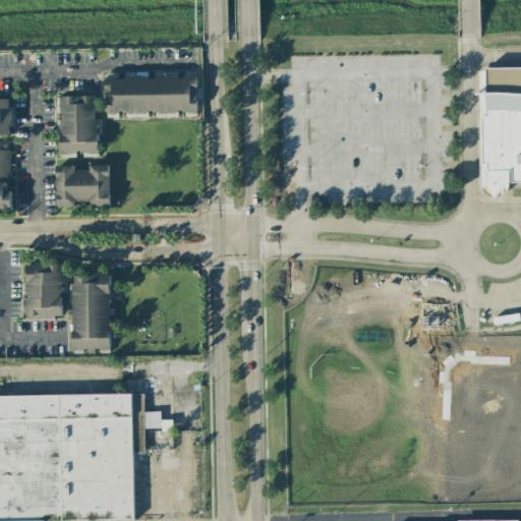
[(520,180),(510,181),(509,170),(486,170),(486,164),(482,164),(479,117),(486,116),(484,68),(520,67),(520,180)]
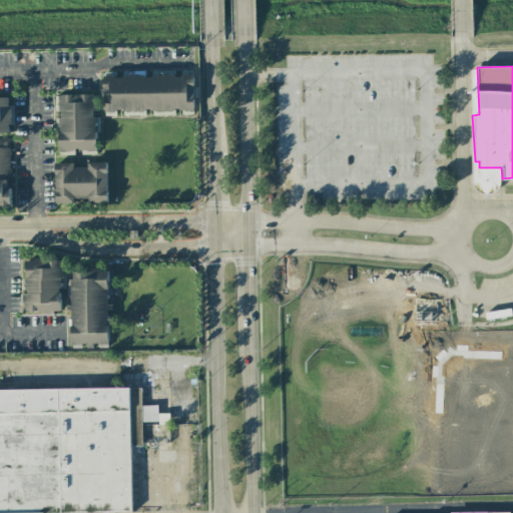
[(194,110),(193,75),(103,77),(104,112),(194,110)]
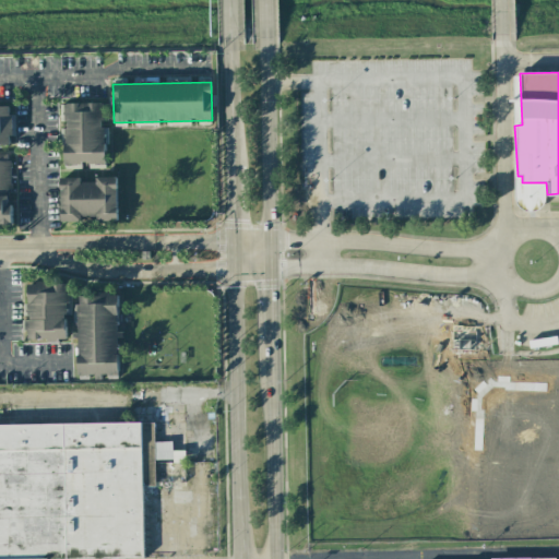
[(105,164),(104,103),(64,104),(66,129),(62,129),(63,165),(105,164)]
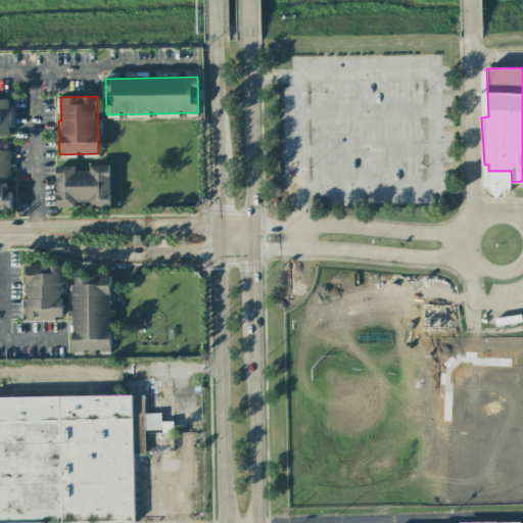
[(0,135),(10,135),(11,100),(0,100),(0,135)]
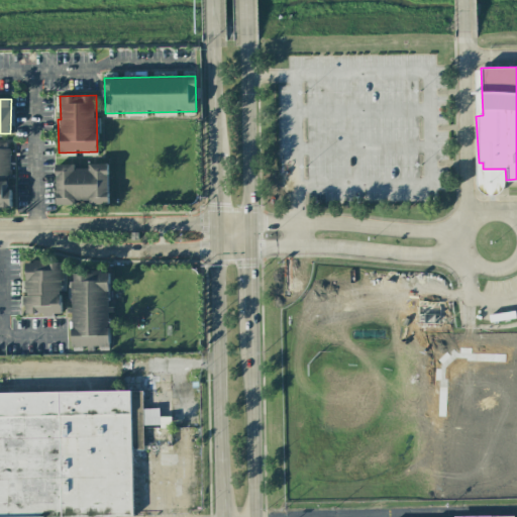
[(0,141),(0,208),(10,208),(9,142),(0,141)]
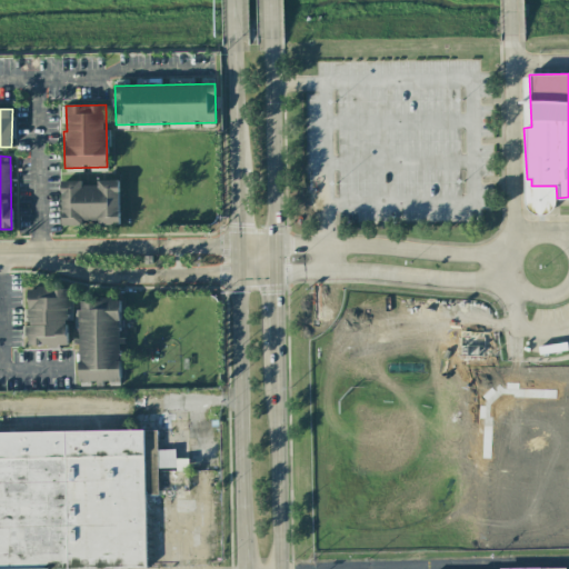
[(61,181),(62,226),(82,226),(82,220),(99,220),(99,226),(120,225),(119,180),(98,180),(98,186),(82,186),(82,180),(61,181)]
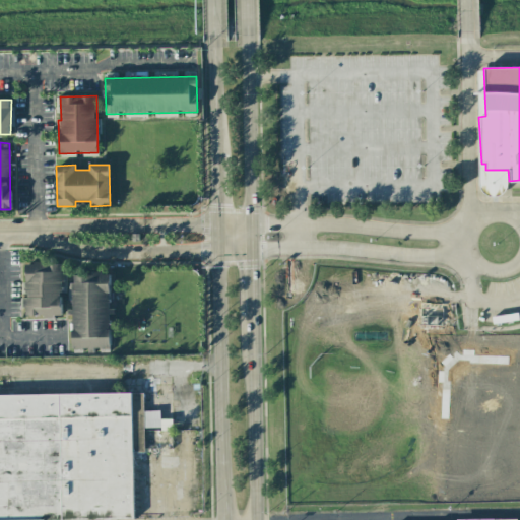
[(62,316),(62,291),(67,291),(66,272),(62,272),(62,263),(26,264),(26,298),(24,298),(25,317),(62,316)]
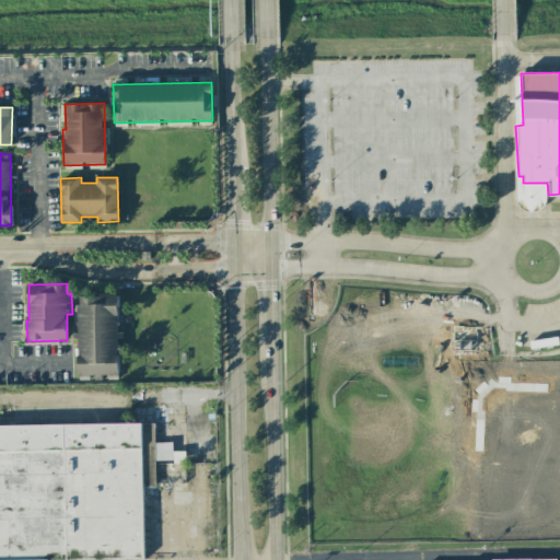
[(78,375),(119,375),(118,338),(119,338),(119,294),(78,294),(79,333),(77,333),(78,375)]
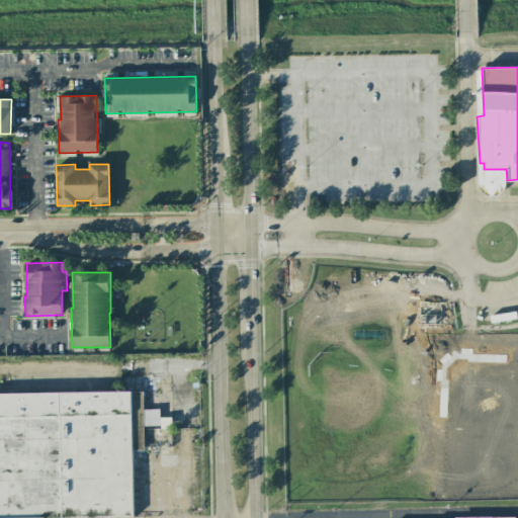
[(0,517),(89,517),(134,517),(133,450),(144,450),(144,427),(172,427),(172,418),(160,418),(160,409),(143,409),(143,392),(0,394),(0,517)]
